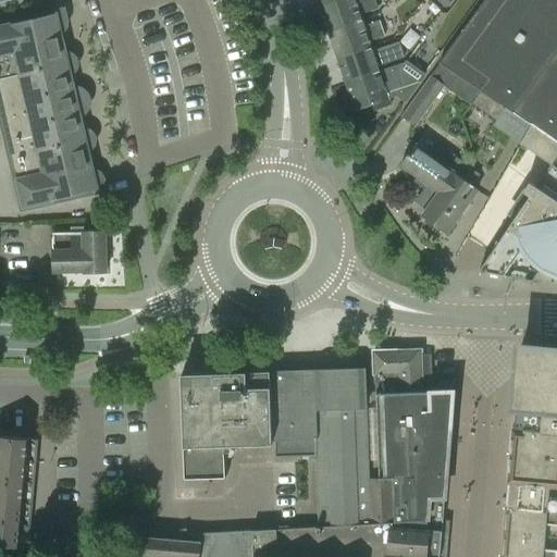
[(337,0),(320,7),(329,33),(361,21),(359,15),(379,9),(375,0),(337,0)]
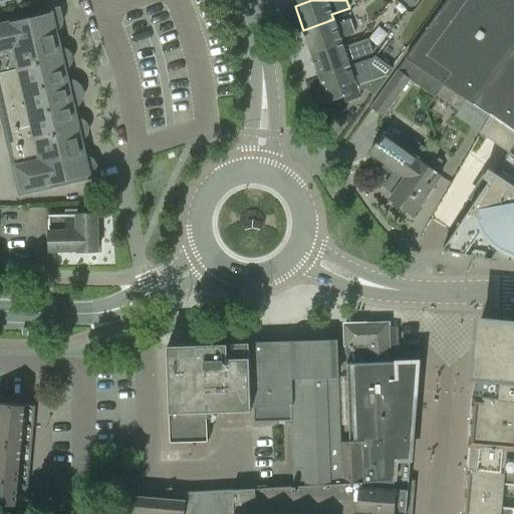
[(513,0),(447,0),(406,58),(490,114),(490,116),(513,132),(513,0)]
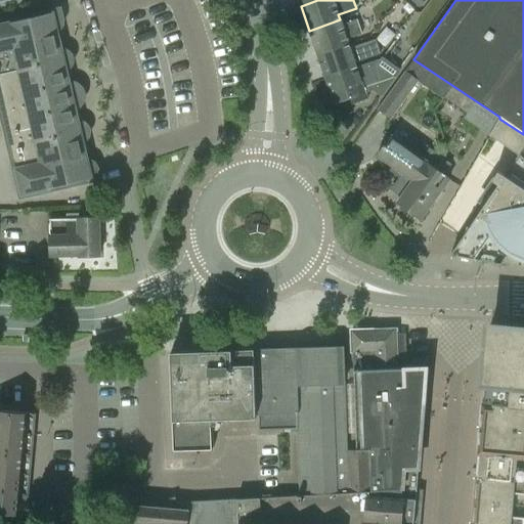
[(94,165),(90,162),(85,162),(84,158),(85,158),(81,140),(80,140),(77,125),(78,125),(74,107),(73,107),(68,86),(69,86),(64,69),(63,69),(60,53),(56,36),(55,36),(54,31),(59,30),(62,26),(62,20),(59,10),(51,12),(0,24),(0,106),(20,198),(91,181),(90,181),(99,179),(97,169),(94,165)]
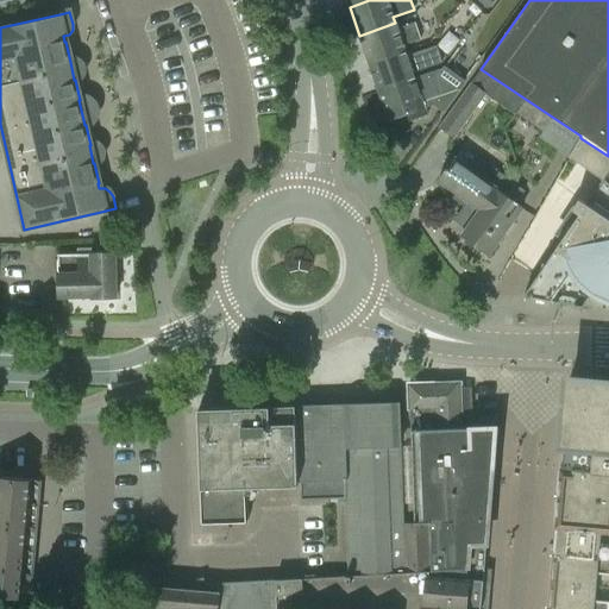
[(369,63),(406,51),(403,46),(421,41),(415,23),(397,29),(395,23),(359,36),(369,63)]
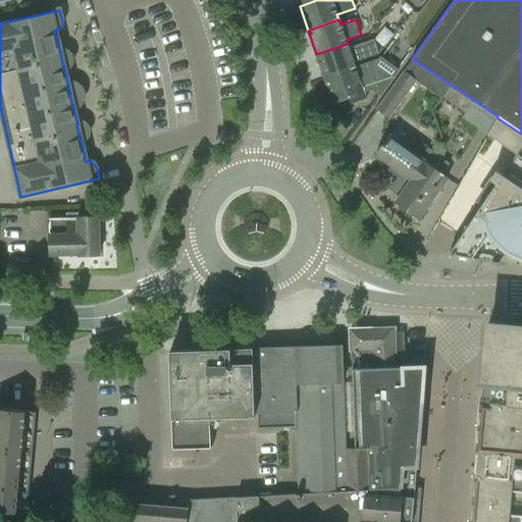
[(355,67),(354,62),(379,53),(374,40),(349,48),(348,44),(316,54),(325,81),(331,79),(330,75),(355,67)]
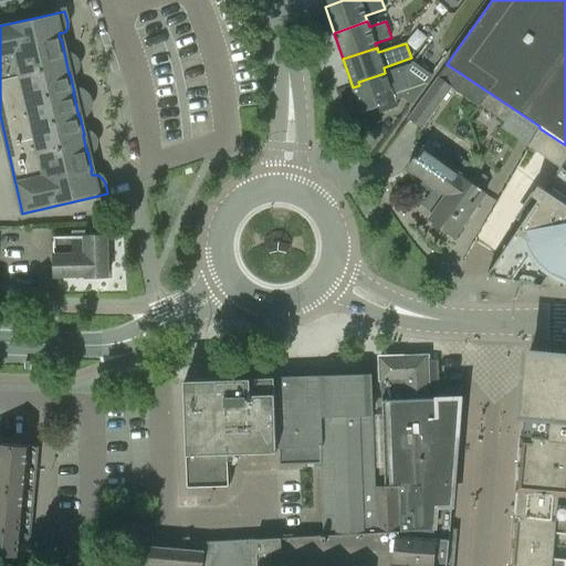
[(416,62),(415,60),(411,63),(396,69),(385,73),(358,82),(359,85),(353,87),(362,113),(378,106),(380,113),(399,106),(396,100),(407,95),(413,101),(428,82),(433,74),(416,62)]
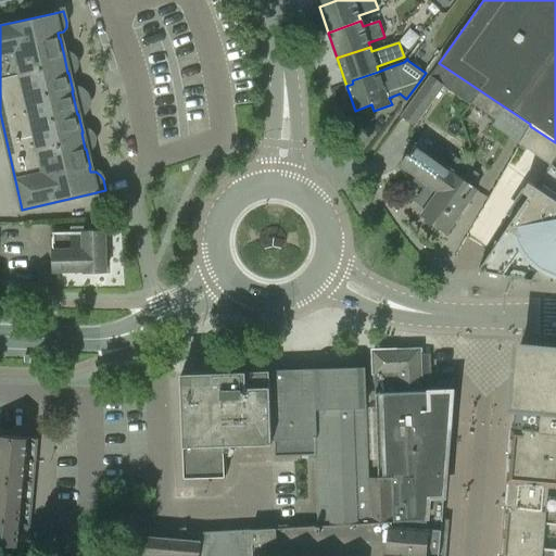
[(439,63),(401,116),(415,127),(443,87),(470,104),(470,103),(479,90),(439,63)]
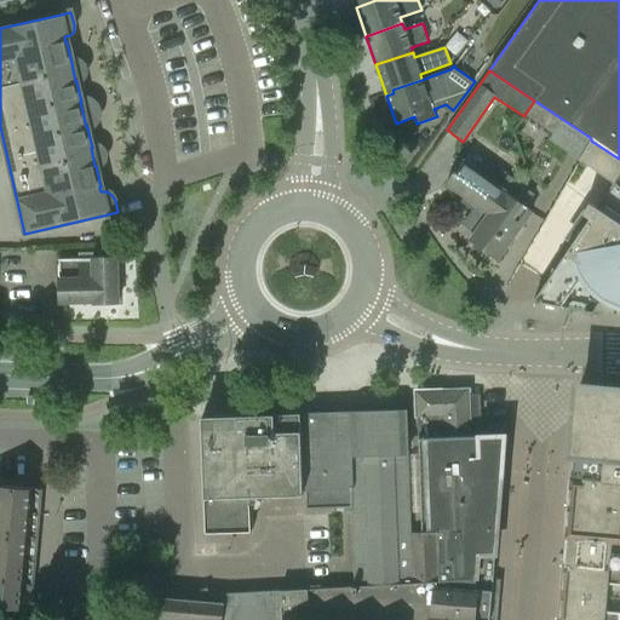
[(524,115),(552,135),(562,119),(534,101),(524,115)]
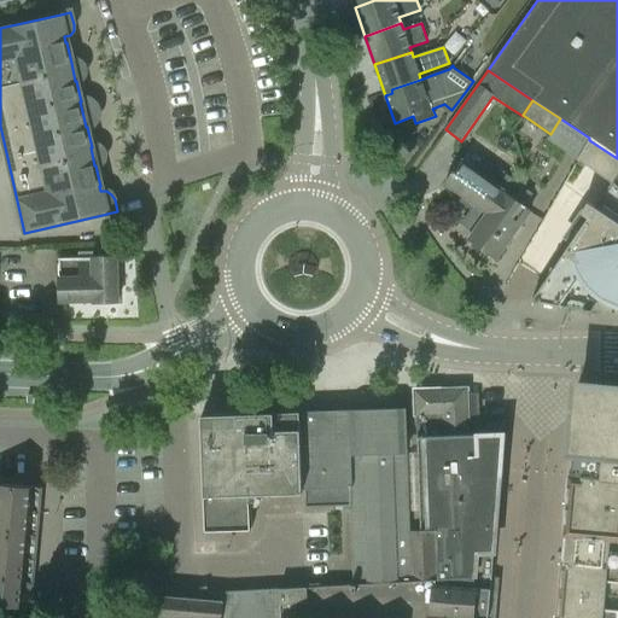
[(617,158),(589,140),(577,159),(586,164),(612,182),(604,194),(595,207),(588,202),(582,211),(583,213),(566,237),(572,240),(531,301),(532,301),(592,313),(600,301),(604,303),(608,305),(616,308),(617,308),(617,158)]
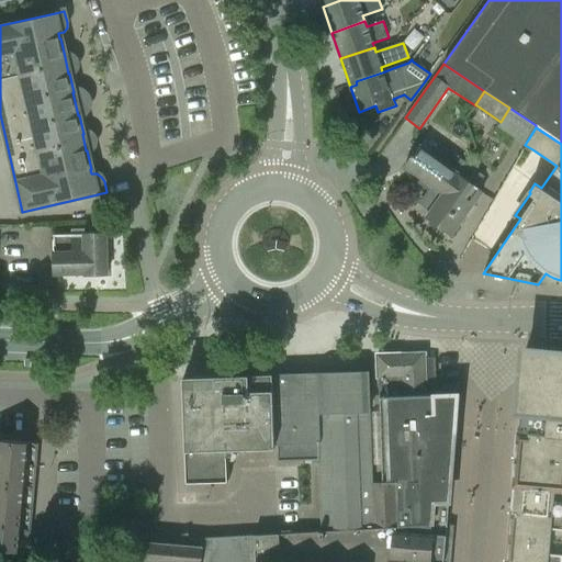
[(435,206),(465,164),(444,147),(436,158),(418,146),(404,166),(422,178),(417,183),(428,191),(423,199),(435,206)]
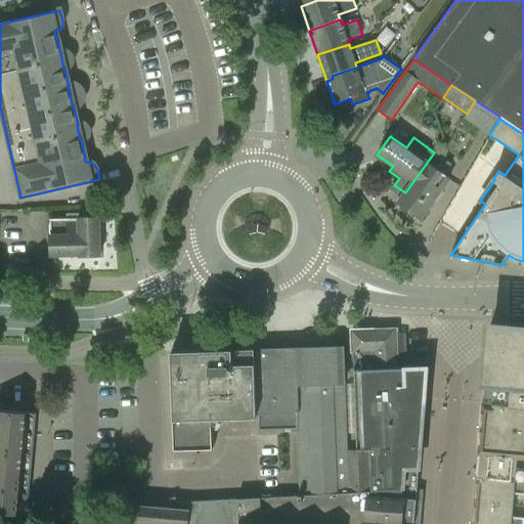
[(434,153),(405,192),(397,204),(421,220),(450,179),(444,175),(451,165),(434,153)]
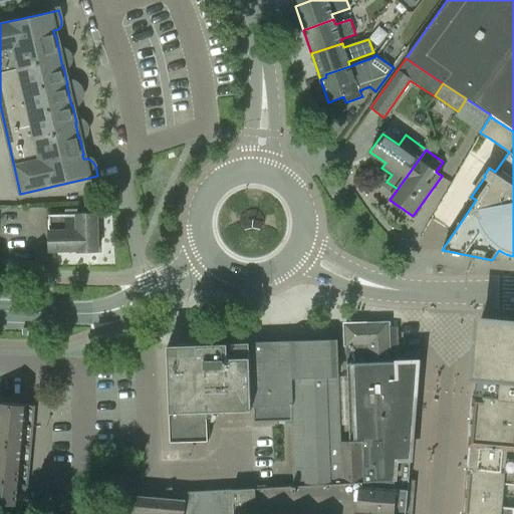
[(97,214),(77,215),(77,210),(65,210),(65,215),(49,215),(50,251),(77,251),(98,251),(97,214)]
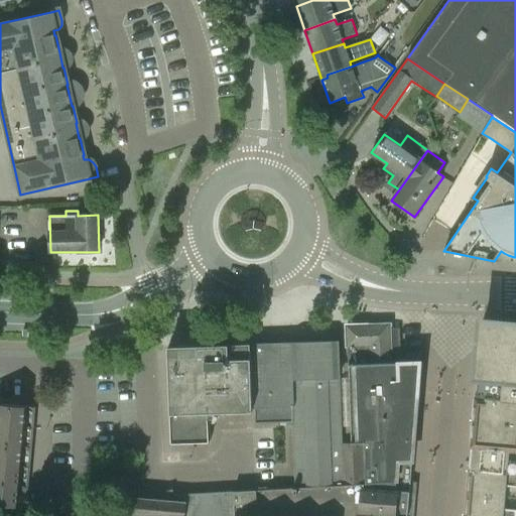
[(515,515),(515,325),(482,321),(476,395),(464,515),(515,515)]
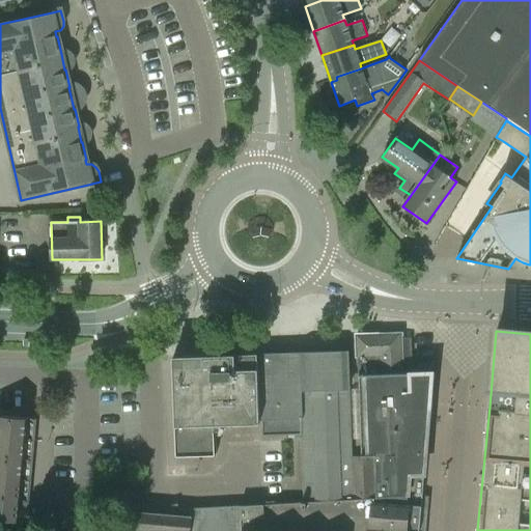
[(358,375),(390,373),(390,368),(410,367),(409,365),(413,365),(413,360),(412,360),(411,337),(400,338),(400,334),(357,335),(357,352),(358,375)]
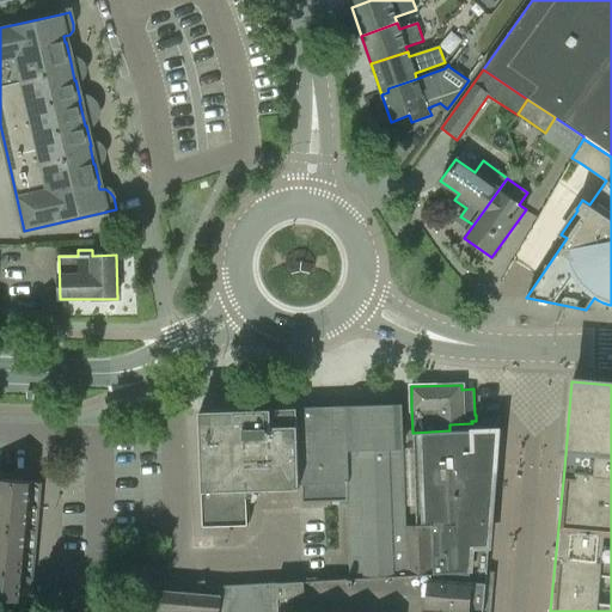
[(433,574),(432,526),(416,527),(416,526),(407,526),(403,405),(297,409),(300,485),(301,485),(303,503),(347,502),(350,579),(433,574)]
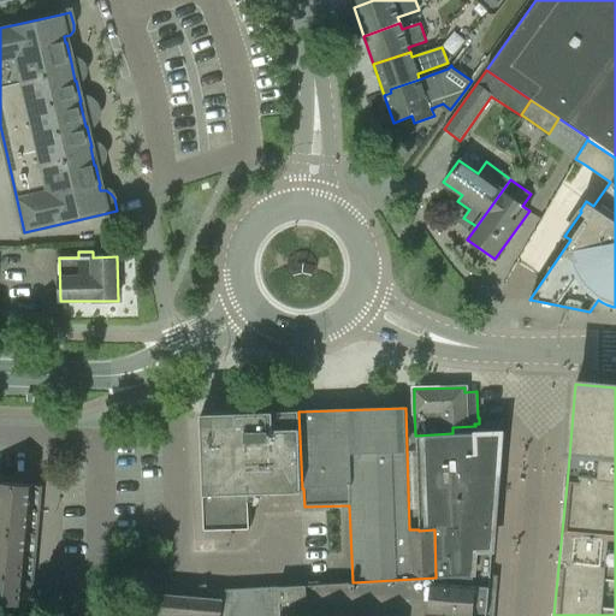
[(302,489),(298,412),(200,415),(205,529),(250,527),(249,492),(302,491),(301,489),(302,489)]
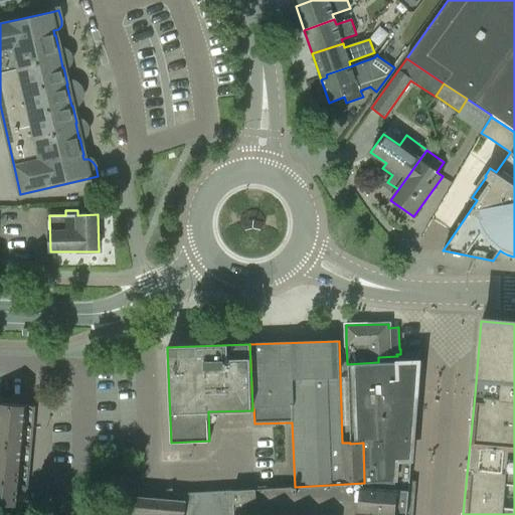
[(410,480),(412,457),(414,422),(418,421),(416,396),(418,389),(416,388),(416,381),(410,382),(410,369),(406,369),(406,362),(406,361),(400,362),(400,354),(396,354),(397,356),(378,357),(378,362),(347,364),(350,443),(350,444),(363,443),(364,483),(410,480)]
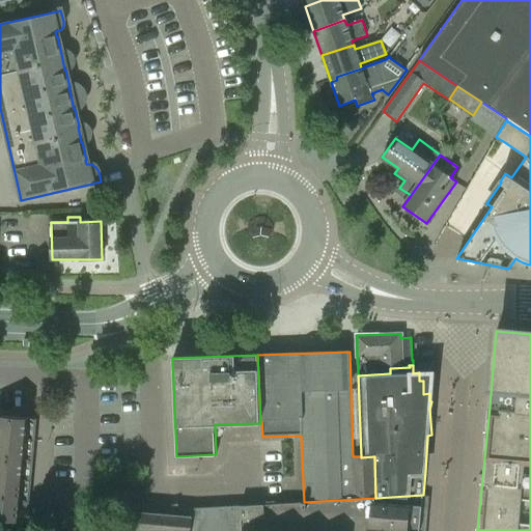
[(0,520),(24,522),(33,419),(0,415),(0,520)]
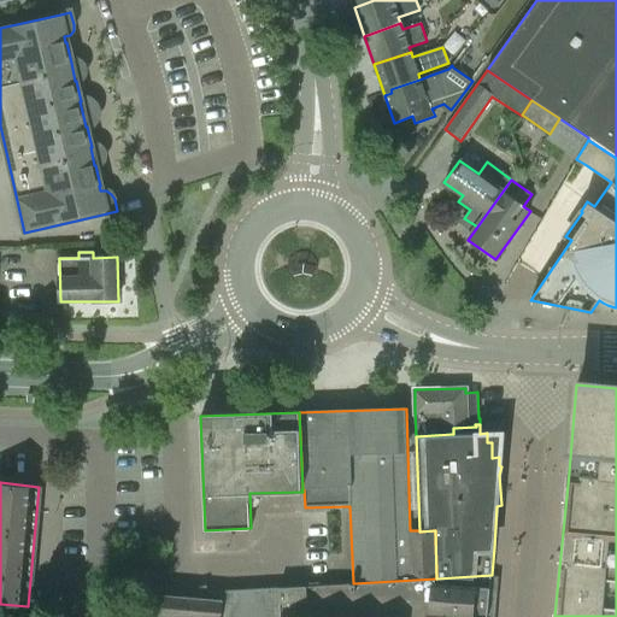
[(436,579),(353,583),(280,588),(280,616),(487,616),(492,575),(436,579)]
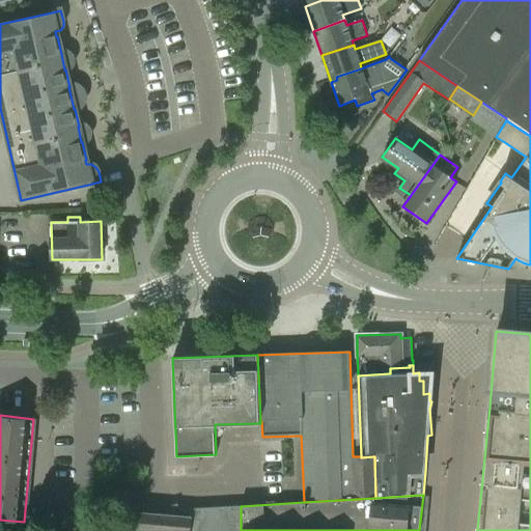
[(241,530),(241,506),(178,509),(178,516),(183,530),(241,530)]
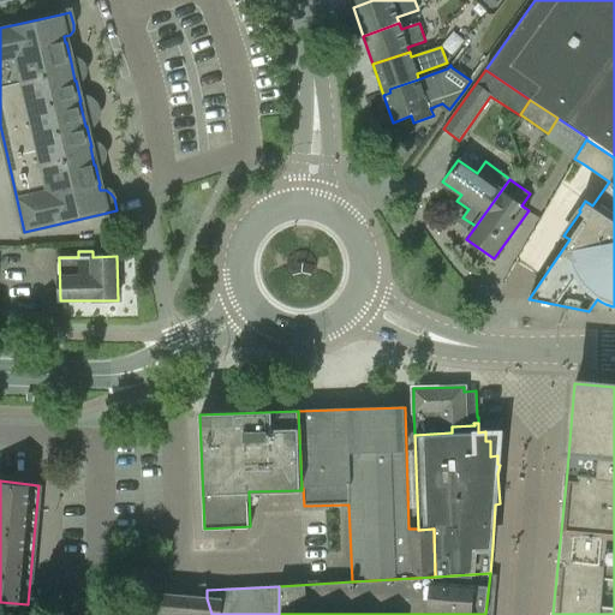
[(199,614),(193,597),(160,595),(150,593),(148,614),(199,614)]
